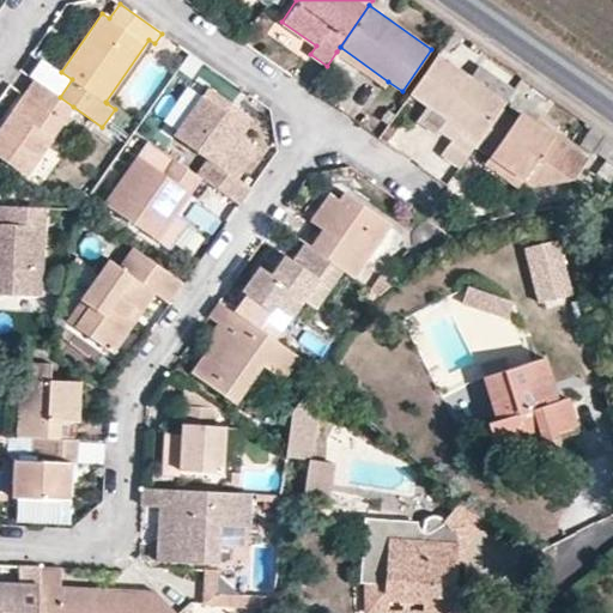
[(444,59),(461,36),(454,30),(438,54),(444,59)]
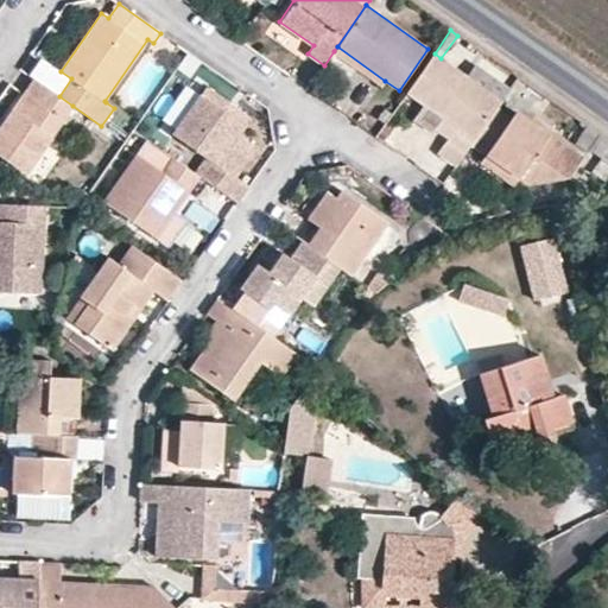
[(337,46),(334,51),(381,86),(385,81),(337,46)]
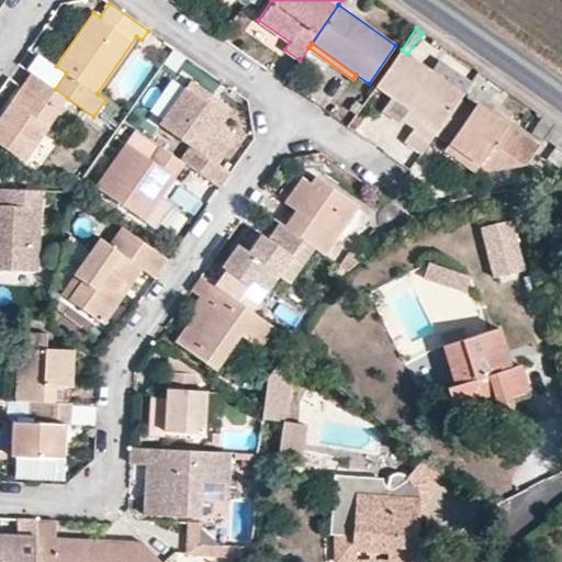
[(411,110),(420,116),(414,127),(404,142),(422,154),(436,133),(460,99),(464,93),(431,70),(407,54),(402,49),(377,86),(411,110)]
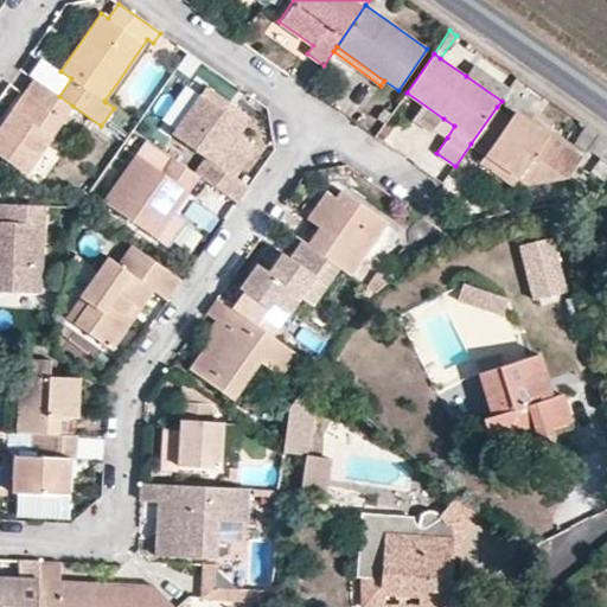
[(474,64),(466,76),(502,101),(509,90),(474,64)]
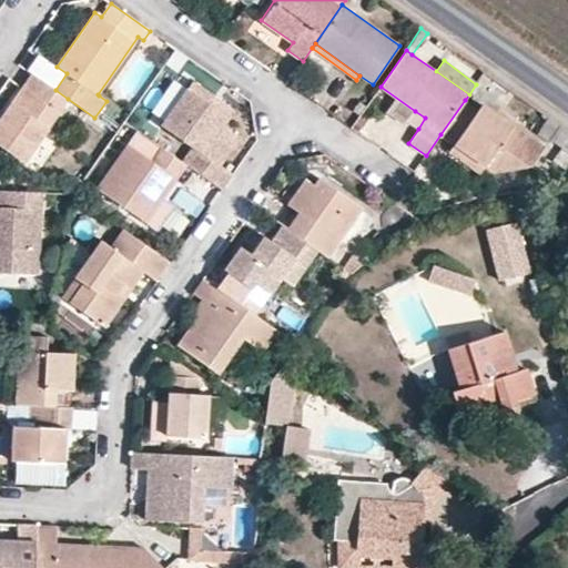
[(56,90),(31,73),(0,118),(0,144),(24,162),(48,129),(68,99),(56,90)]
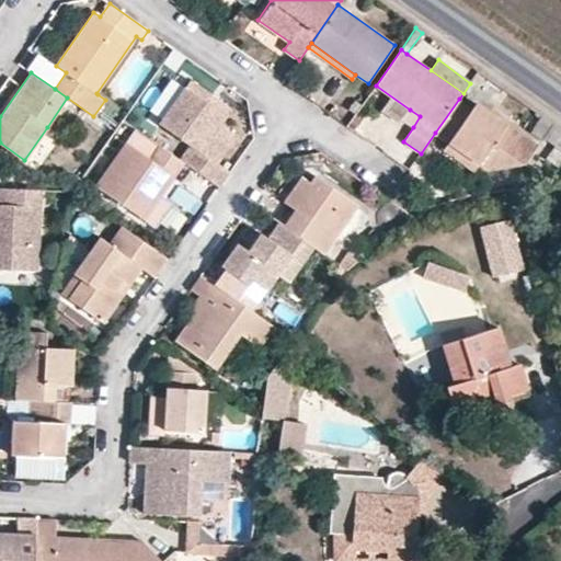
[(236,135),(221,124),(220,124),(226,116),(207,103),(212,96),(190,81),(159,124),(190,146),(180,160),(183,163),(219,187),(230,172),(217,162),(236,135)]
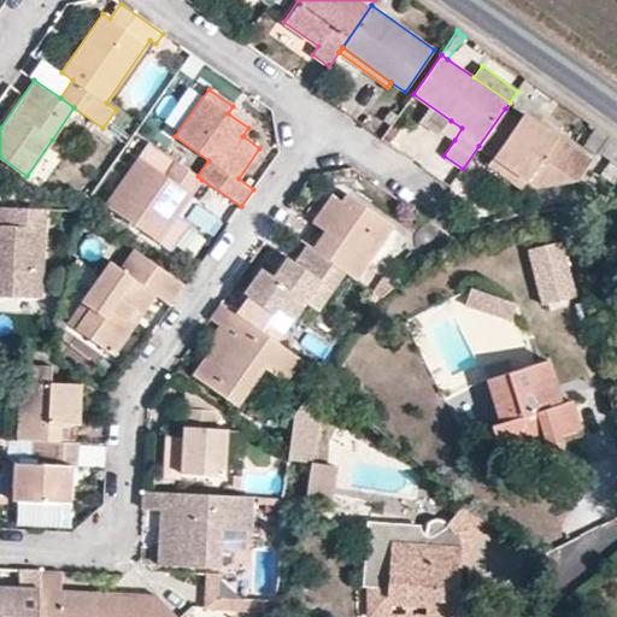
[(479,146),(493,157),(527,181),(536,188),(577,181),(592,160),(523,112),(518,119),(505,109),(479,146)]
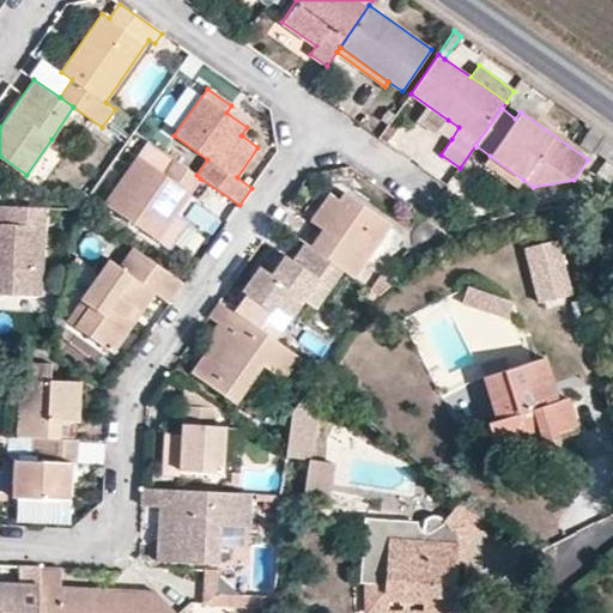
[(439,131),(451,139),(459,127),(448,120),(439,131)]
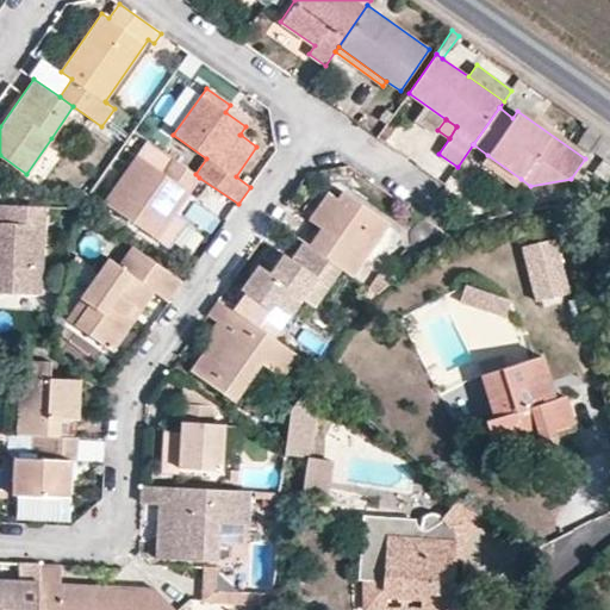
[(578,142),(590,150),(601,135),(589,126),(578,142)]
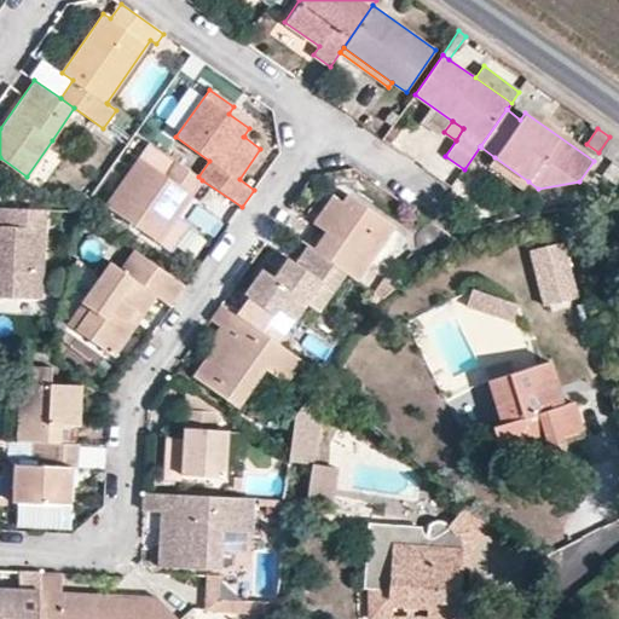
[(618,143),(609,137),(599,152),(612,162),(618,166),(618,143)]
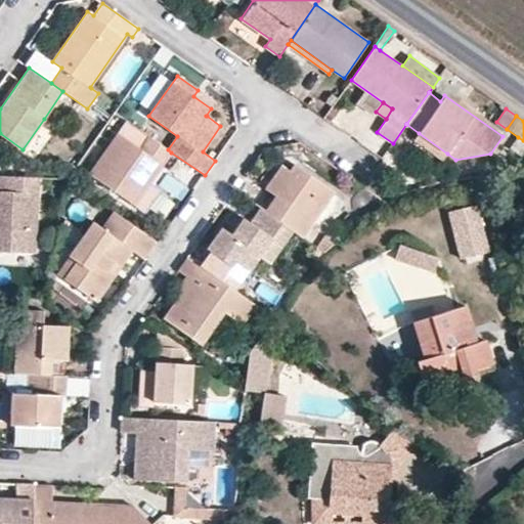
[(23,149),(34,158),(56,127),(44,119),(23,149)]
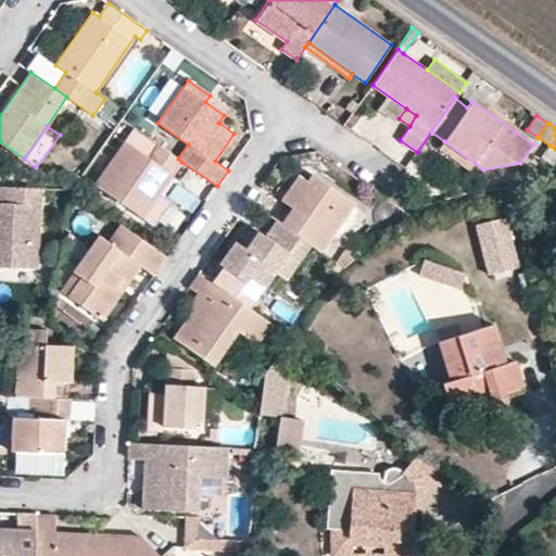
[(159,144),(149,158),(125,141),(95,185),(154,225),(171,202),(160,194),(181,162),(178,159),(159,144)]
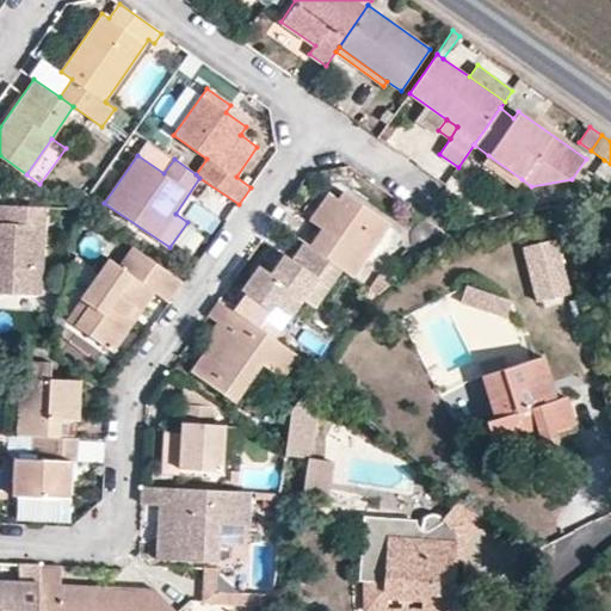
[(482,164),(516,187),(522,179),(488,155),(482,164)]
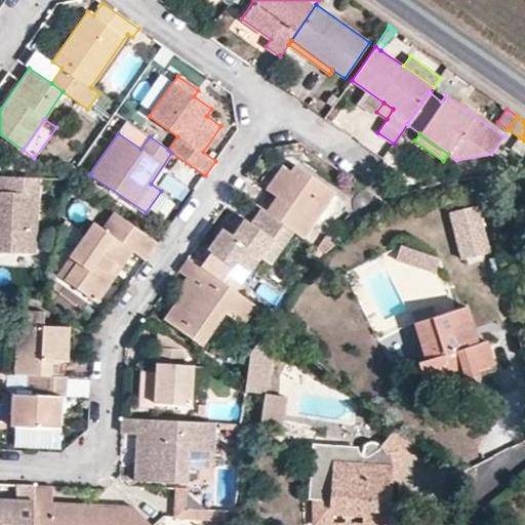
[(524,153),(524,140),(519,137),(511,149),(523,157),(524,153)]
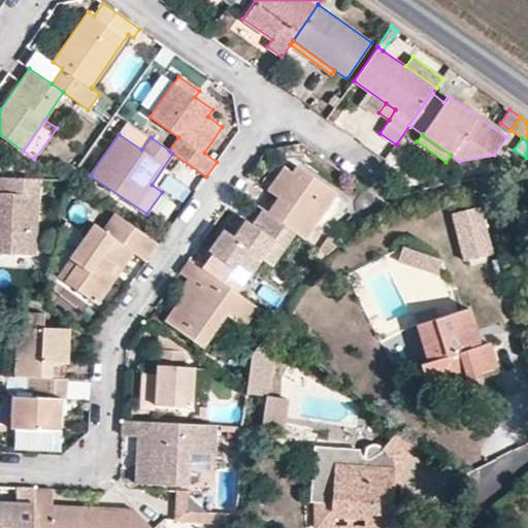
[(304,239),(336,193),(297,165),(292,172),(284,166),(267,190),(277,198),(288,204),(276,220),(295,233),(304,239)]
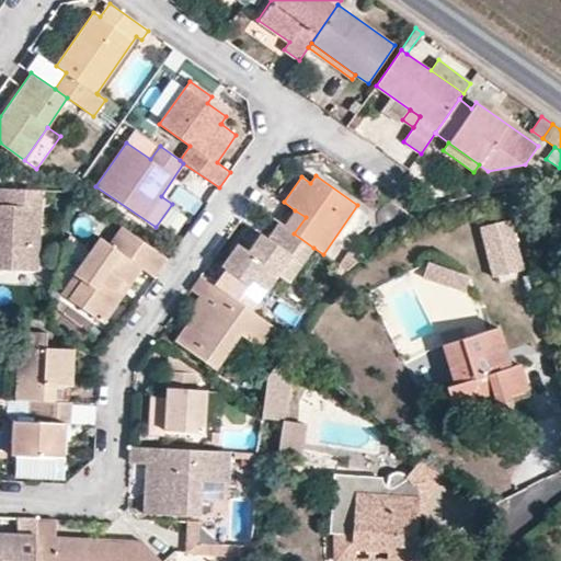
[(168,199),(192,215),(202,202),(178,185),(168,199)]
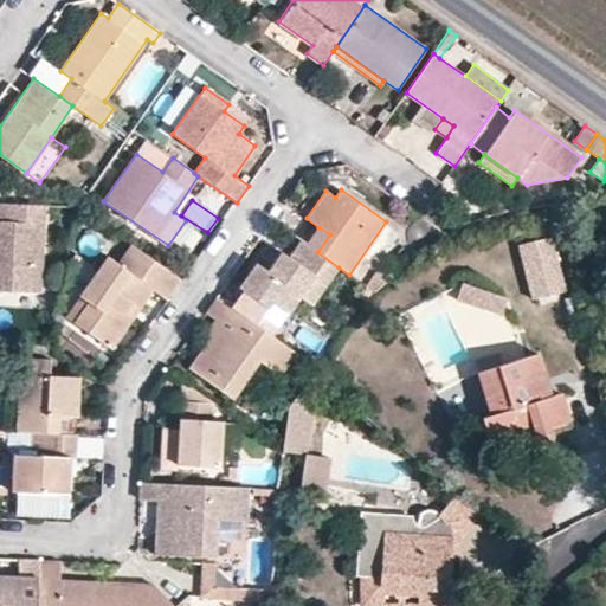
[(17,205),(0,202),(0,220),(17,221),(17,205)]
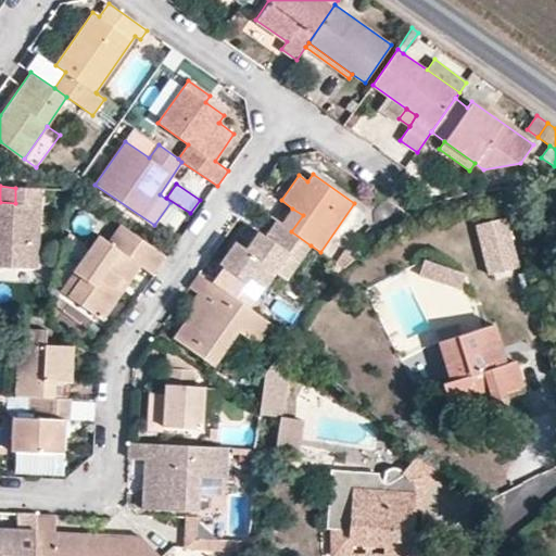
[(0,266),(37,268),(40,189),(15,188),(15,203),(0,202),(0,266)]
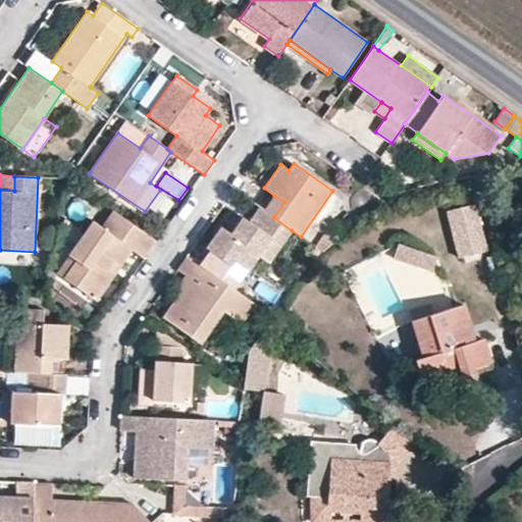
[(284,202),(274,196),(264,211),(273,217),(284,202)]
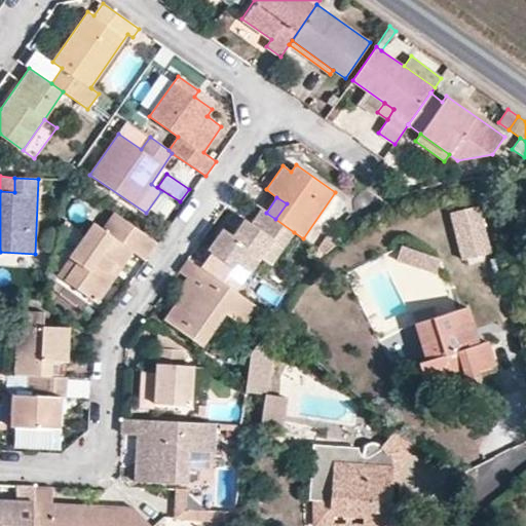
[(481,207),(451,215),(463,262),(493,255),(481,207)]
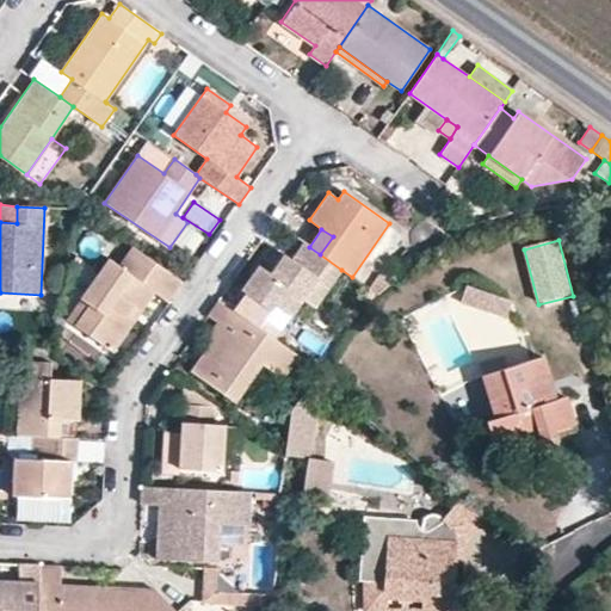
[(318,277),(329,287),(341,270),(320,254),(309,247),(303,242),(291,259),(283,254),(270,273),(264,269),(258,265),(241,290),(270,310),(266,315),(279,323),(283,326),(302,298),(318,277)]
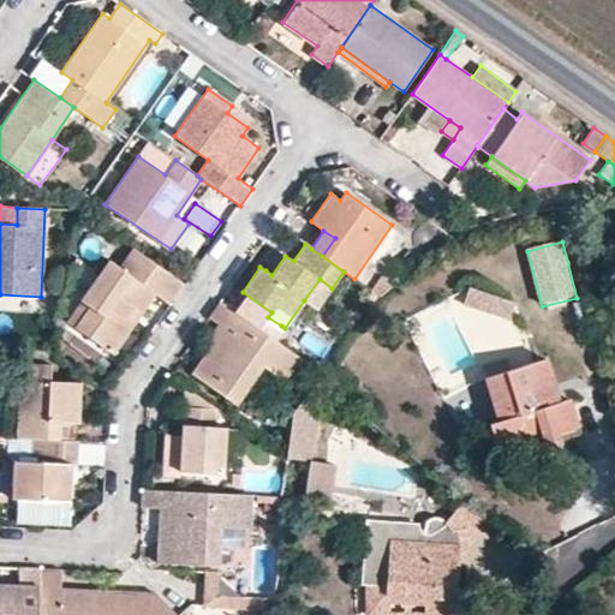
[(133,249),(120,267),(139,281),(153,262),(133,249)]
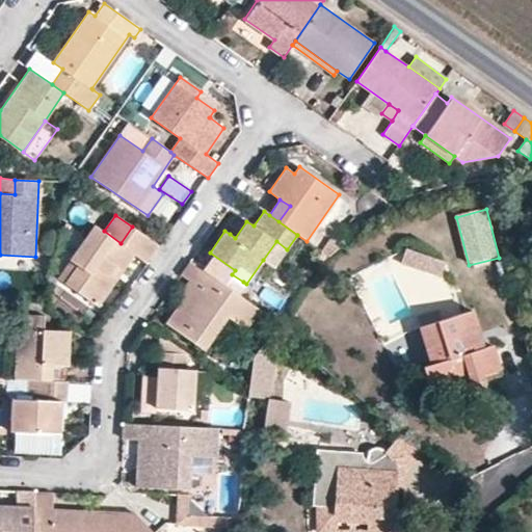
[(241,217),(230,234),(235,238),(246,221),(241,217)]
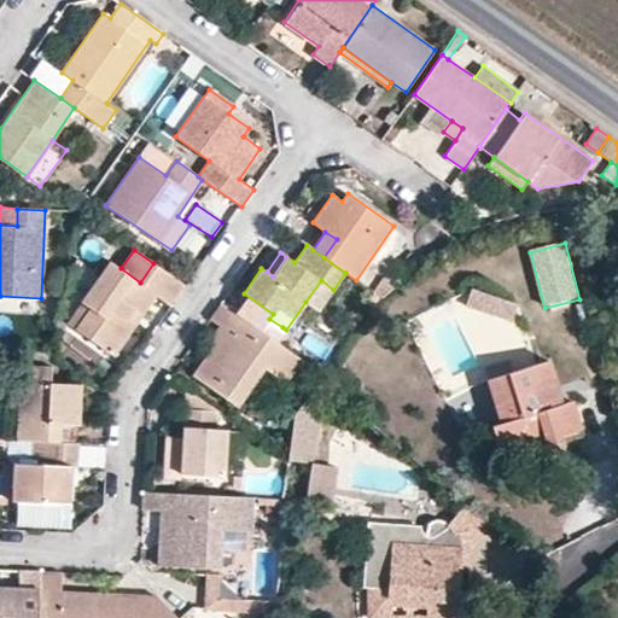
[(153,263),(140,283),(121,268),(110,261),(81,302),(91,308),(75,330),(114,356),(135,325),(128,319),(135,308),(143,313),(156,295),(169,304),(184,284),(153,263)]
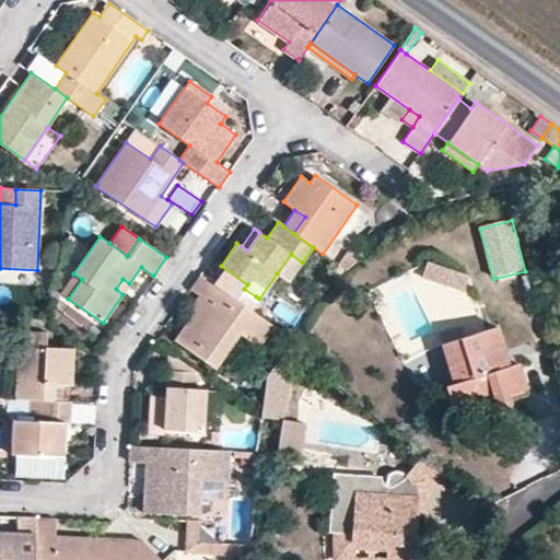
[(289,281),(302,263),(291,254),(277,273),(289,281)]
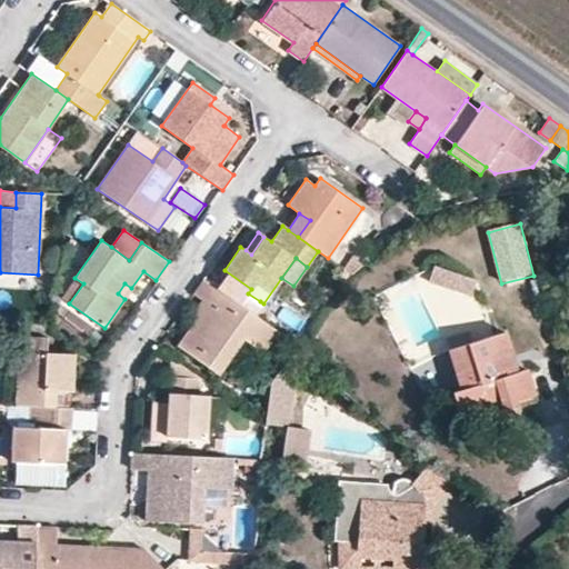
[(429,281),(471,296),(477,279),(433,265),(429,281)]
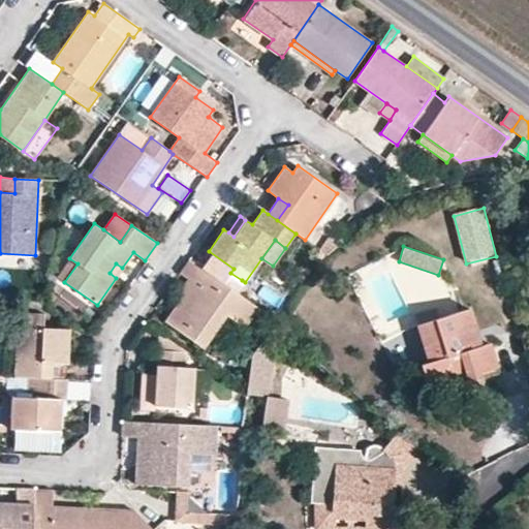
[(235,291),(242,280),(230,273),(234,269),(209,251),(198,266),(235,291)]
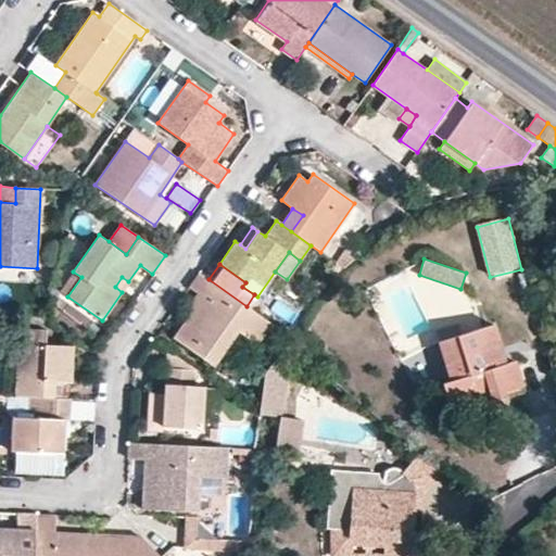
[(60,290),(67,297),(81,277),(73,272),(60,290)]
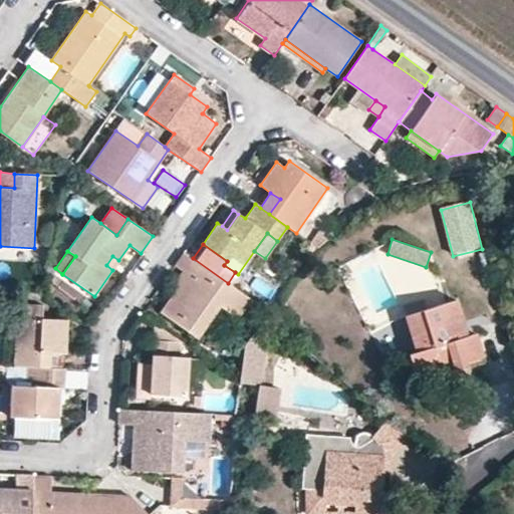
[(228,283),(193,258),(184,252),(175,266),(183,271),(187,274),(178,287),(161,312),(198,338),(220,306),(238,318),(251,299),(228,283)]
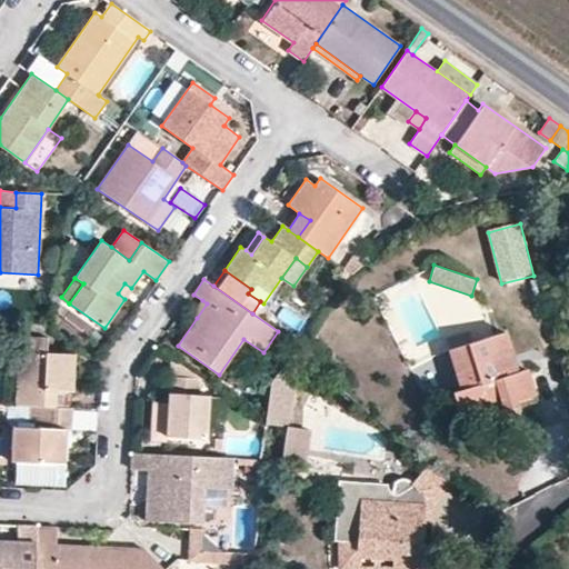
[(125,283),(118,293),(125,299),(131,288),(125,283)]
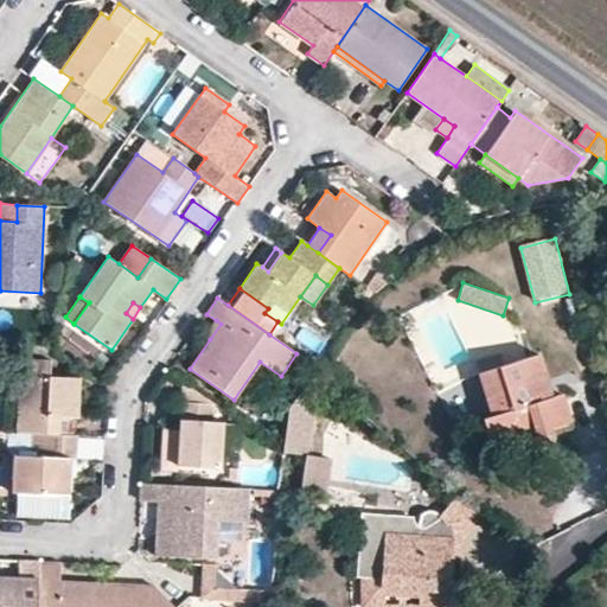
[(210,339),(221,324),(216,320),(204,336),(210,339)]
